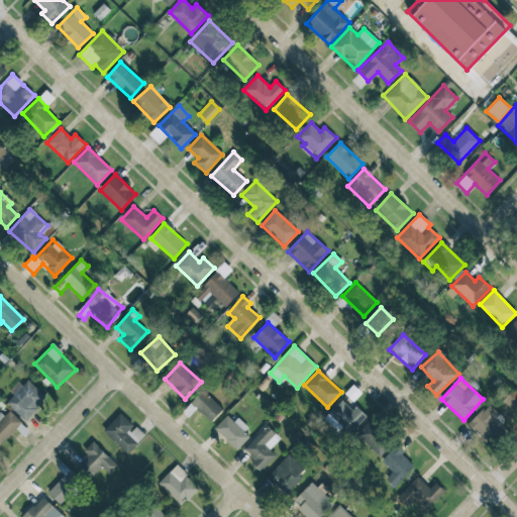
[(46,398),(27,380),(6,403),(24,421),(46,398)]
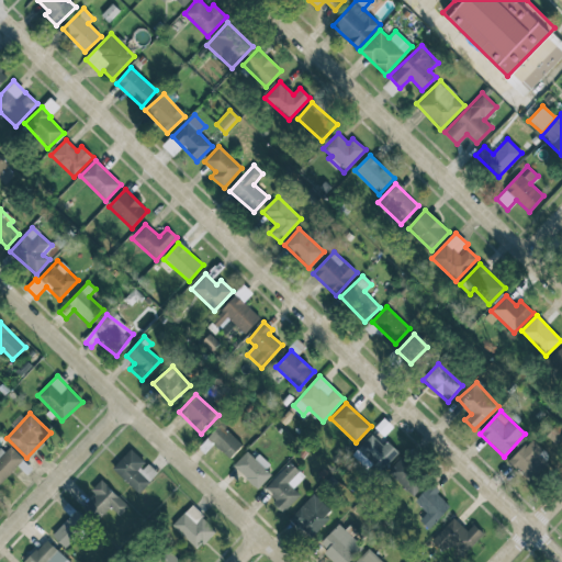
[(243,445),(221,424),(208,438),(229,459),(243,445)]
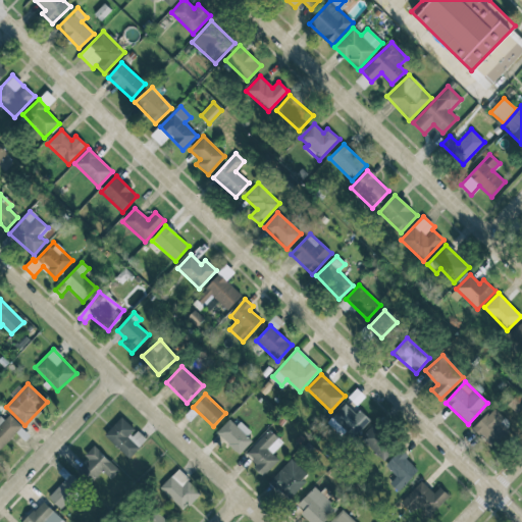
[(370,420),(359,410),(356,413),(345,404),(331,418),(353,438),(370,420)]
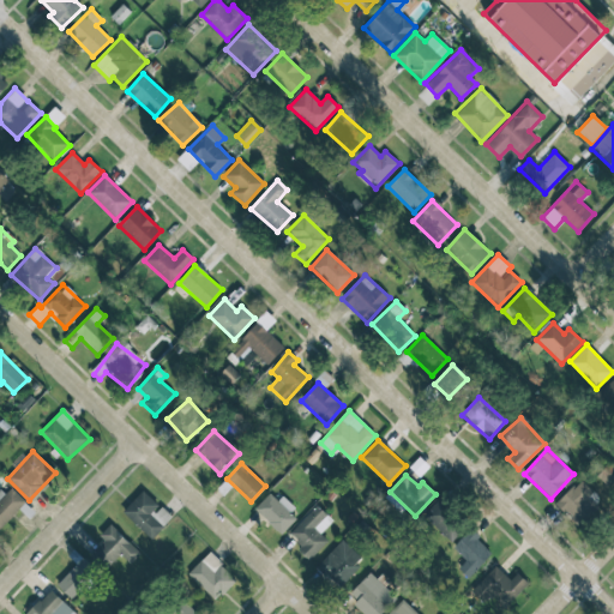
[(602,503),(581,479),(555,503),(577,525),(602,503)]
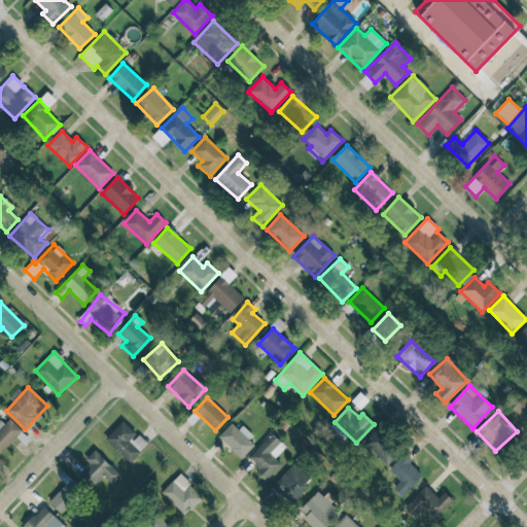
[(0,423),(0,453),(22,430),(6,416),(0,423)]
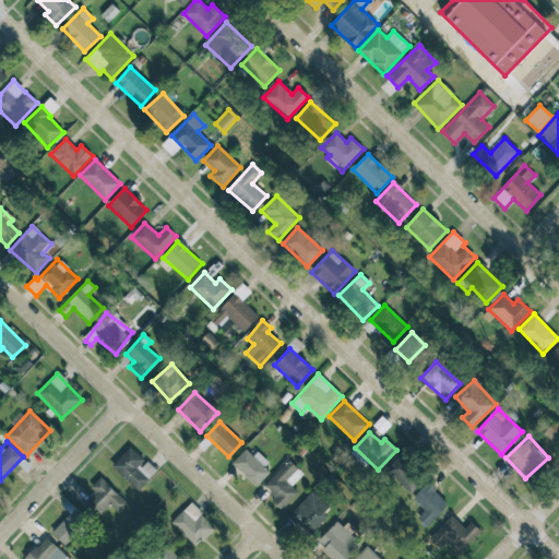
[(146,462),(130,447),(111,466),(137,490),(153,473),(144,464),(146,462)]
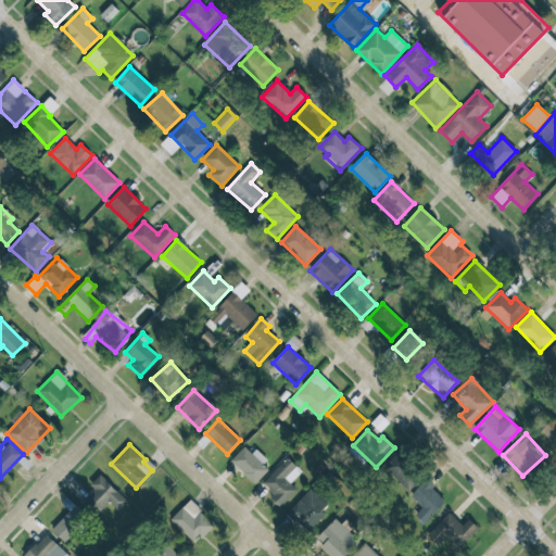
[(255,450),(251,453),(243,446),(230,462),(255,484),(267,470),(262,465),(266,459),(255,450)]
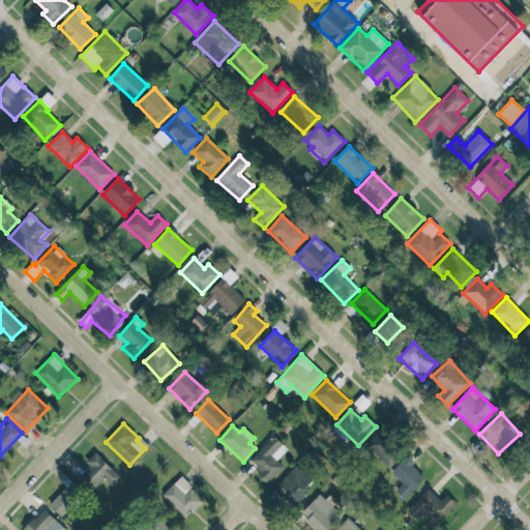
[(400,459),(382,432),(366,442),(384,469),(400,459)]
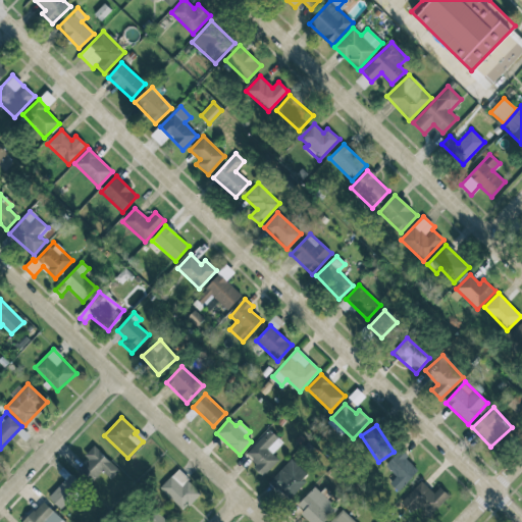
[(278,460),(272,454),(282,442),(268,429),(244,456),(265,475),(278,460)]
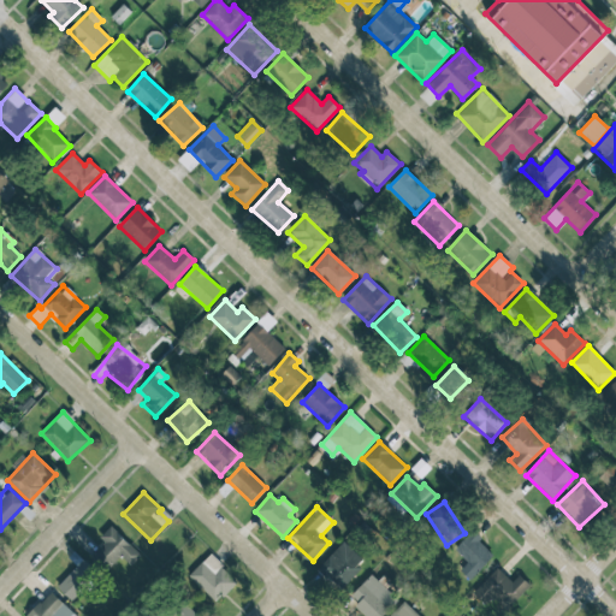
[(105,543),(94,552),(108,568),(122,556),(130,566),(141,557),(112,526),(100,537),(105,543)]
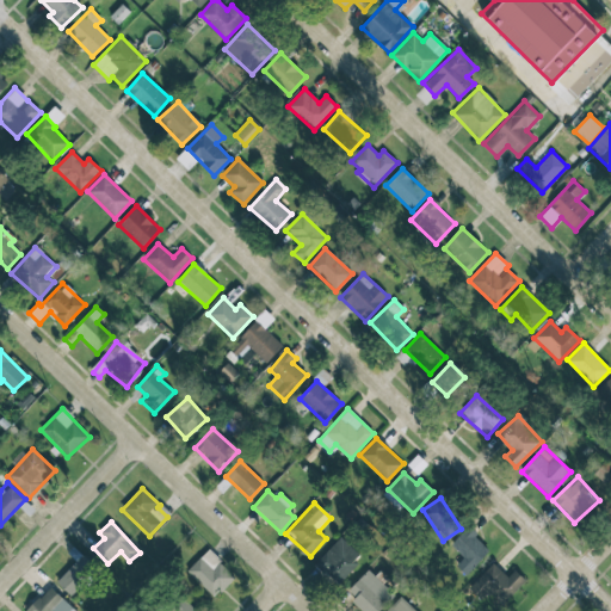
[(463,557),(456,566),(466,575),(489,549),(467,528),(450,545),(463,557)]
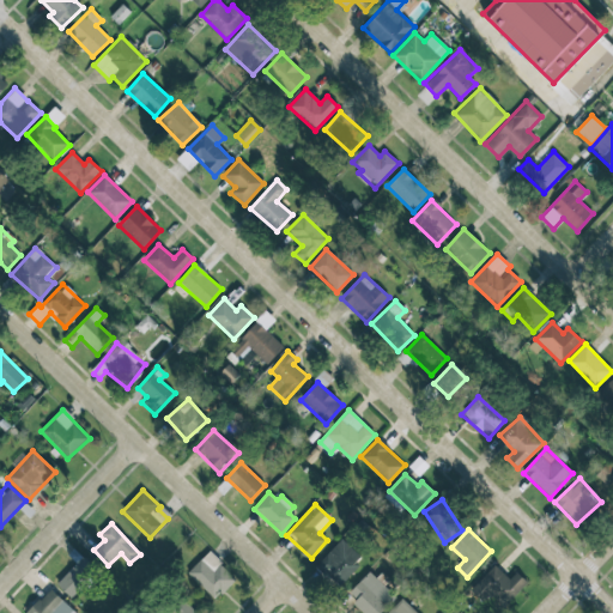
[(338,587),(363,559),(341,538),(315,566),(338,587)]
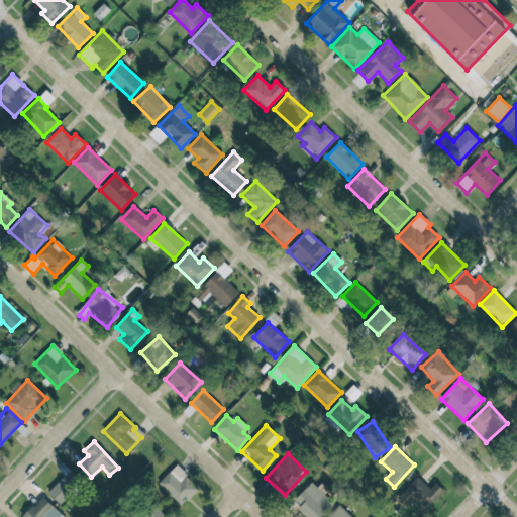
[(159,484),(182,506),(199,488),(175,466),(159,484)]
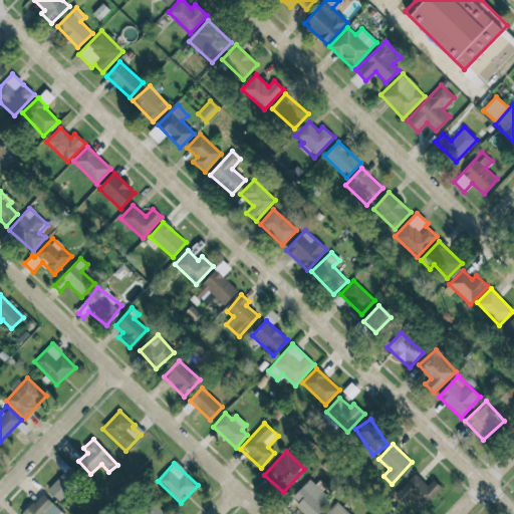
[(47,488),(58,501),(82,479),(70,467),(47,488)]
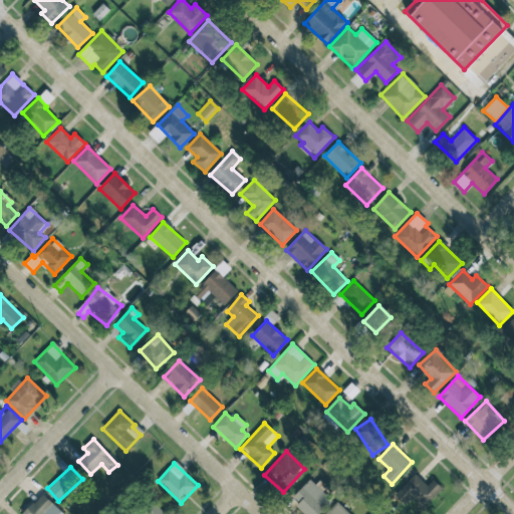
[(427,485),(414,473),(397,492),(420,513),(442,488),(433,479),(427,485)]
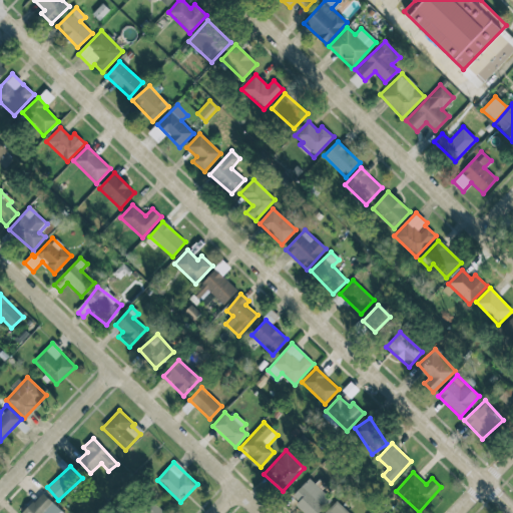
[(290,498),(306,512),(318,512),(331,499),(309,478),(290,498)]
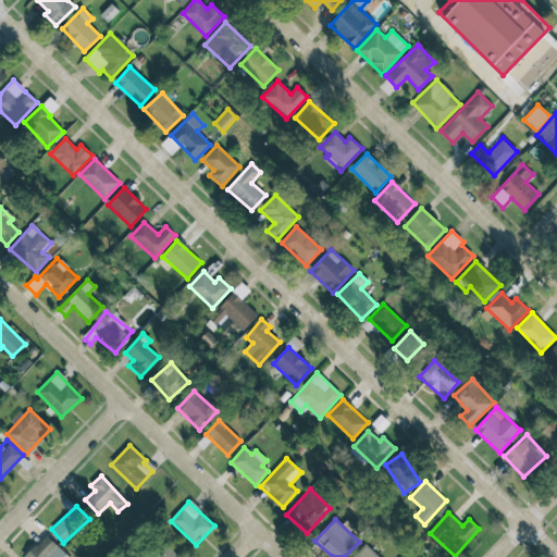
[(22,556),(63,556),(65,555),(46,534),(23,556),(22,556)]
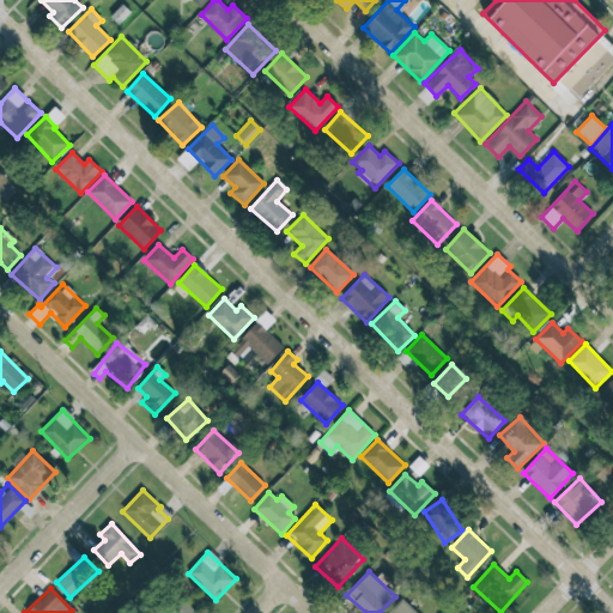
[(417,612),(402,599),(387,612),(417,612)]
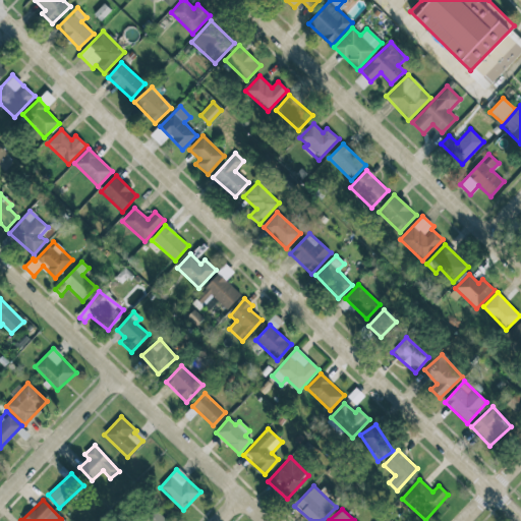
[(166,520),(157,510),(143,520),(166,520)]
